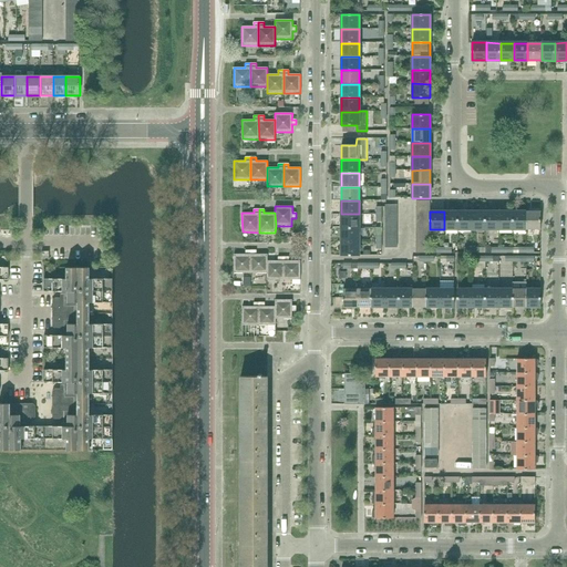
[(444,229),(457,229),(457,212),(444,212),(444,229)]
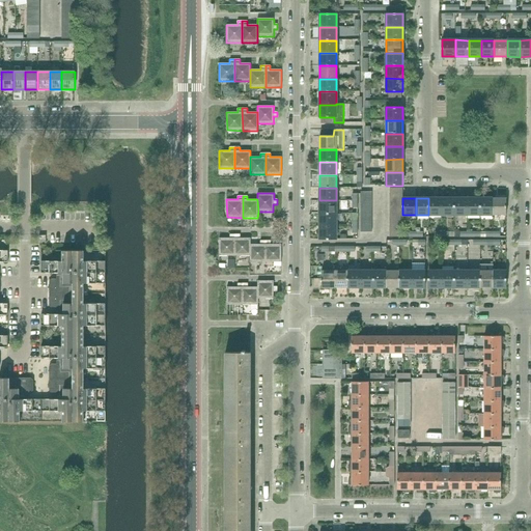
[(428,215),(442,215),(442,198),(428,198),(428,215)]
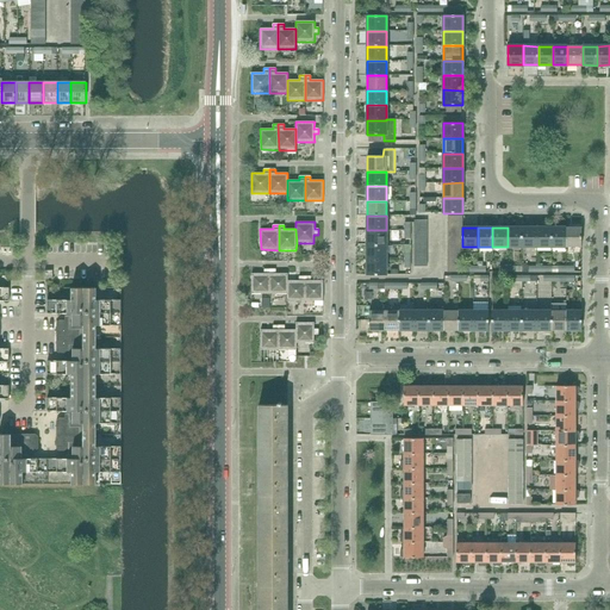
[(508,247),(522,247),(522,228),(508,228),(508,247)]
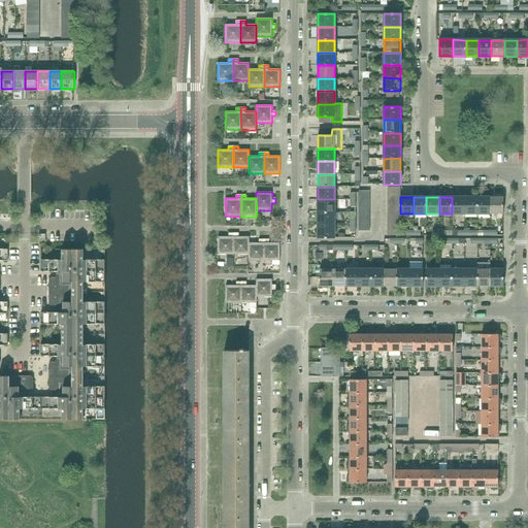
[(452,213),(464,213),(464,197),(452,197),(452,213)]
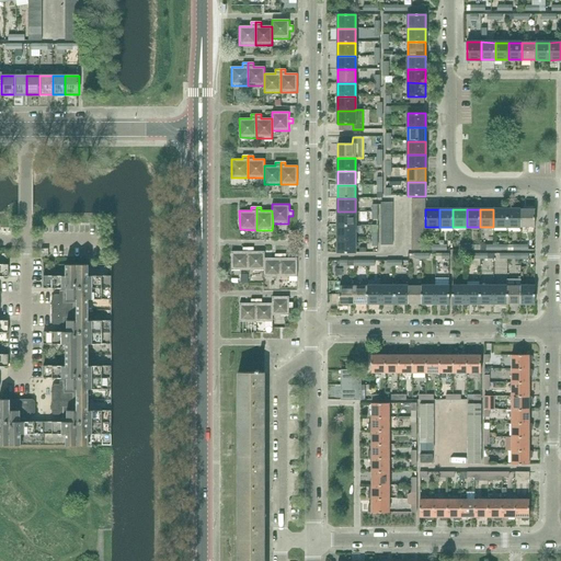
[(493,227),(507,227),(507,209),(493,209),(493,227)]
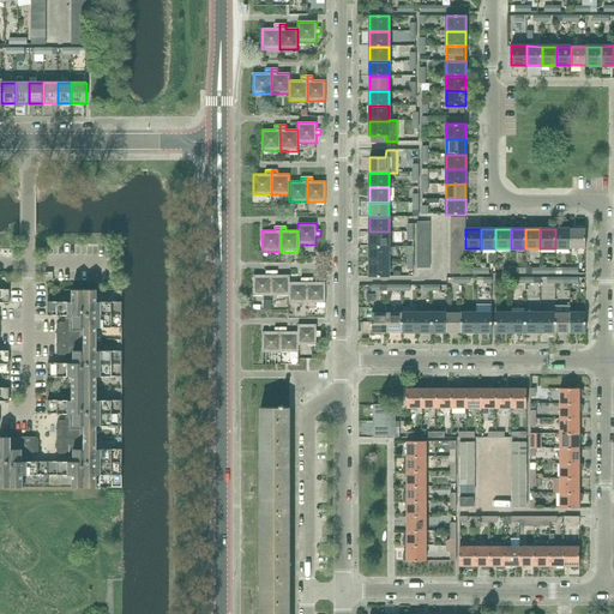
[(555,248),(570,248),(570,229),(555,229),(555,248)]
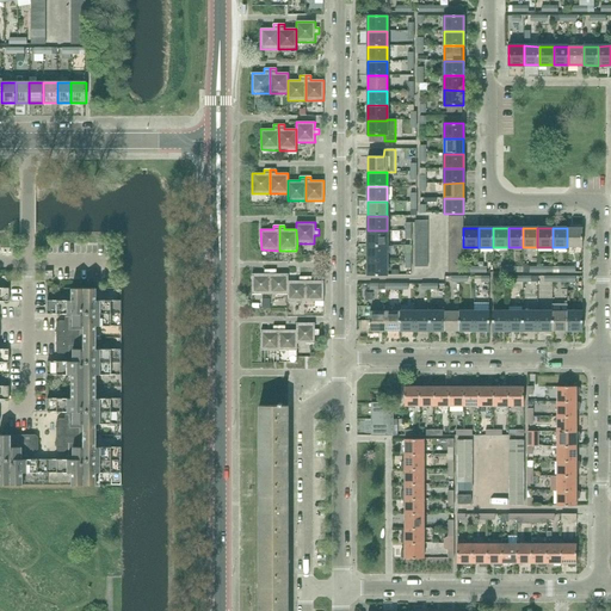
[(567,247),(582,247),(582,228),(567,228),(567,247)]
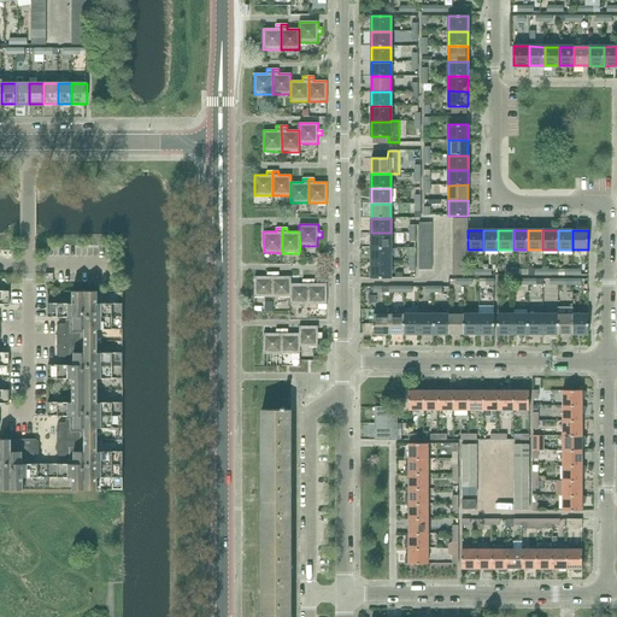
[(371,248),(391,248),(391,233),(371,233),(371,248)]
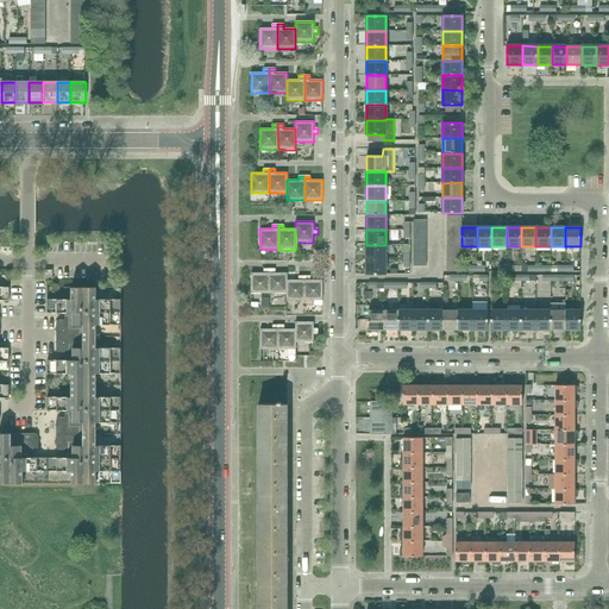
[(366,259),(385,259),(385,245),(366,245),(366,259)]
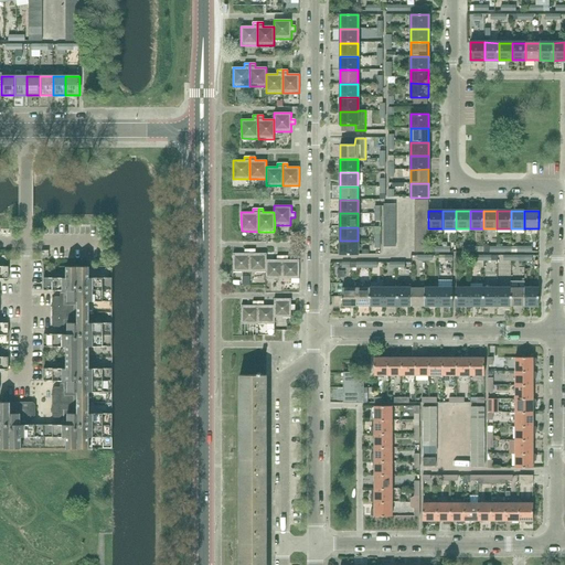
[(340,255),(358,255),(358,241),(340,241),(340,255)]
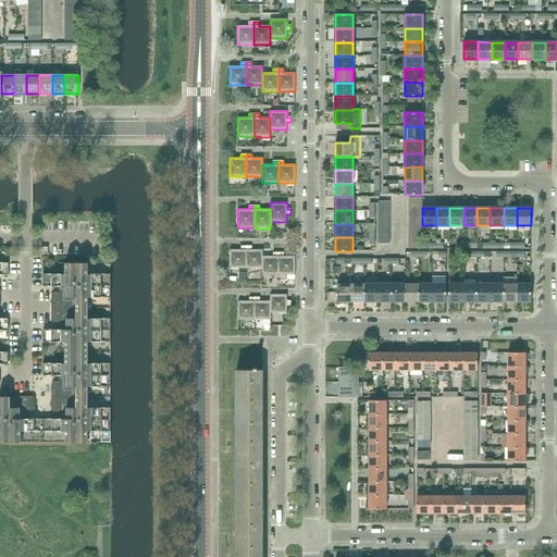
[(246,269),(246,257),(246,246),(242,246),(242,250),(230,250),(230,269),(246,269)]
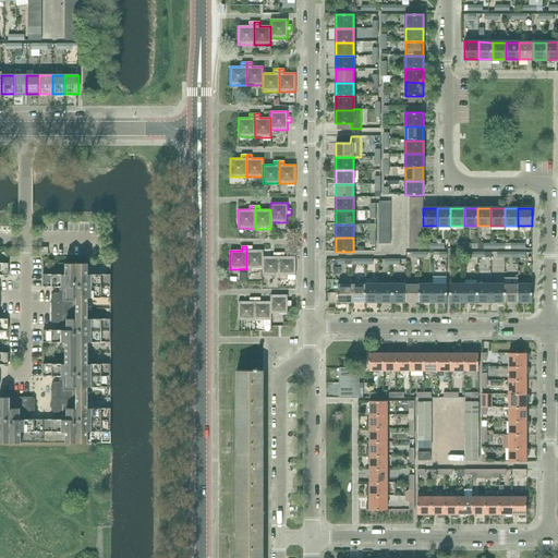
[(263,251),(252,251),(252,246),(246,246),(246,257),(246,269),(263,269),(263,257),(263,251)]
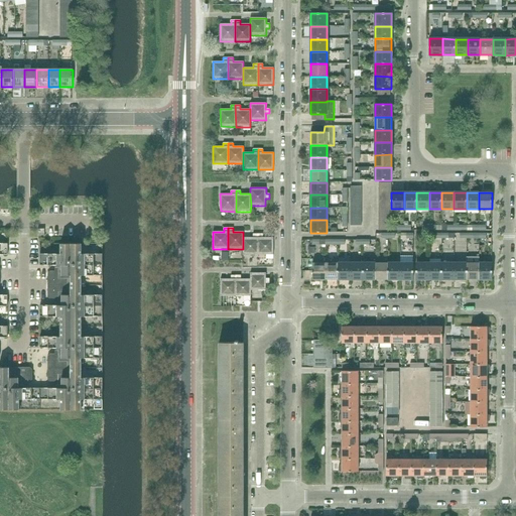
[(258,237),(258,234),(253,234),(253,238),(243,238),(243,249),(243,255),(258,255),(258,237)]
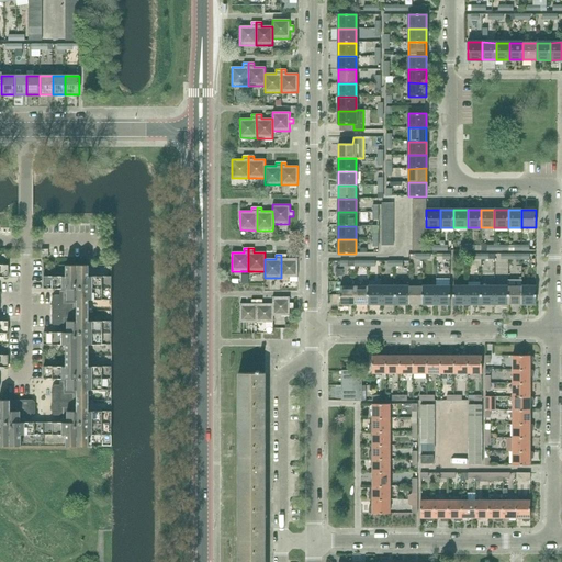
[(285,259),(285,255),(281,255),(281,258),(281,278),(298,278),(298,259),(285,259)]
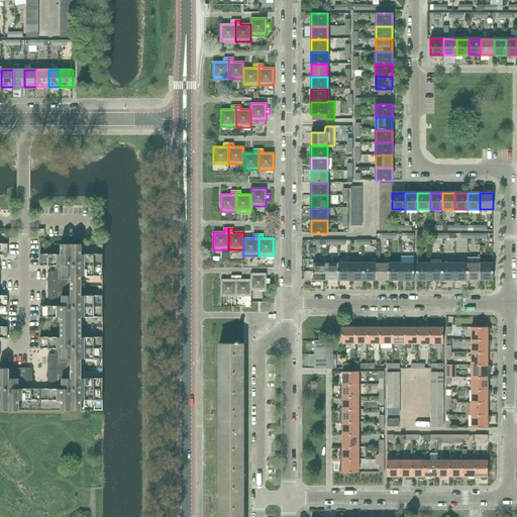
[(47,286),(82,286),(82,276),(103,276),(102,254),(82,254),(82,244),(61,244),(61,254),(40,254),(40,266),(59,266),(59,272),(50,272),(47,274),(47,286)]
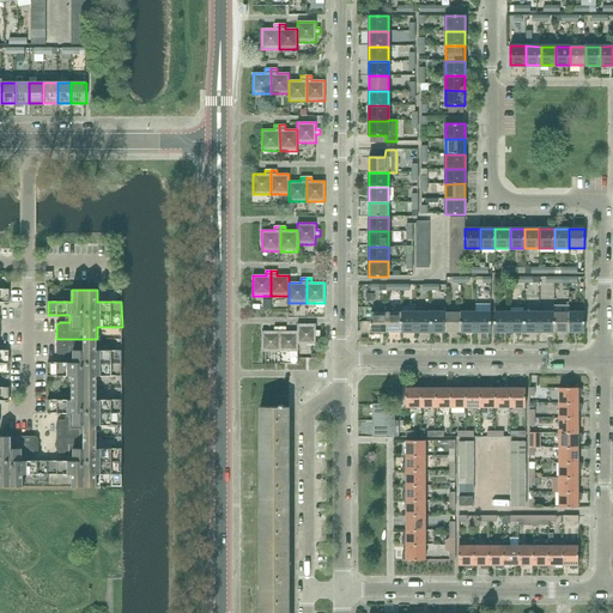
[(371,332),(387,332),(387,313),(371,313),(371,332)]
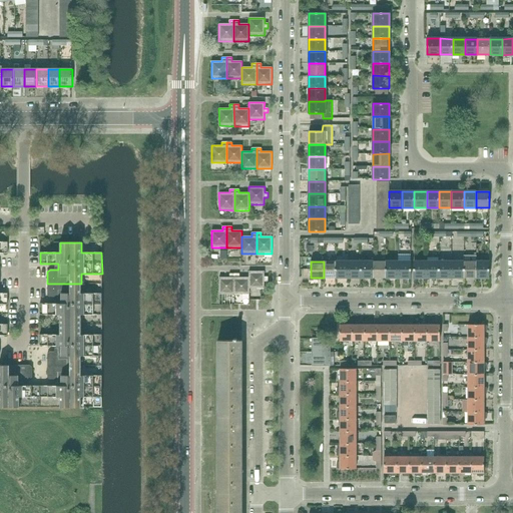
[(324,278),(336,278),(336,262),(324,262),(324,278)]
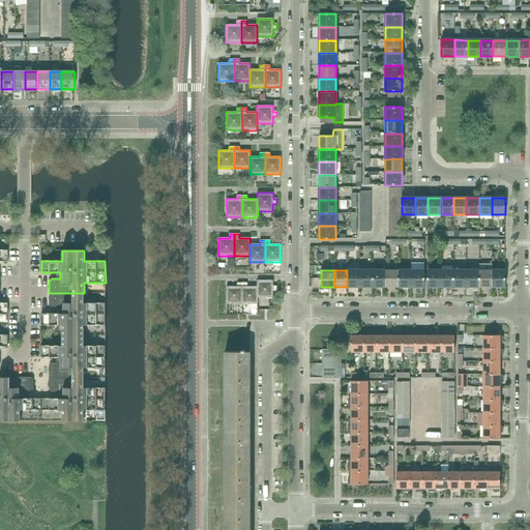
[(347,287),(360,287),(360,270),(347,270),(347,287)]
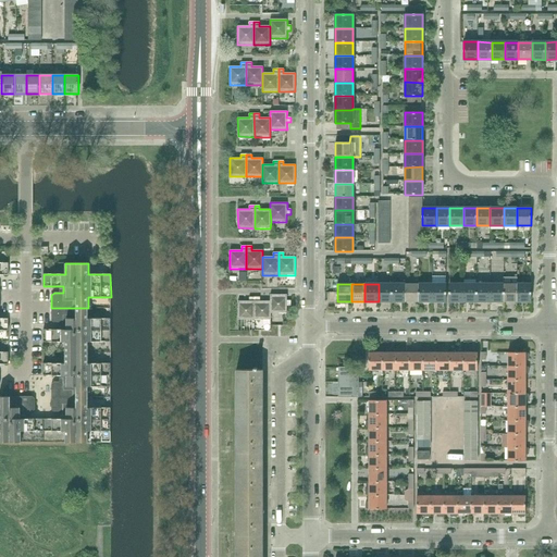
[(379,301),(392,301),(392,284),(379,284),(379,301)]
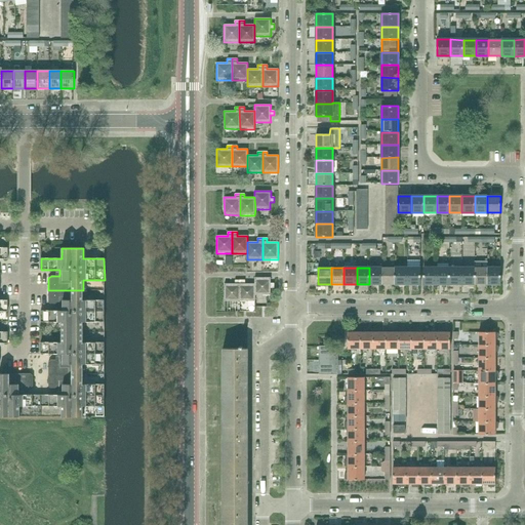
[(369,284),(381,284),(381,268),(369,268),(369,284)]
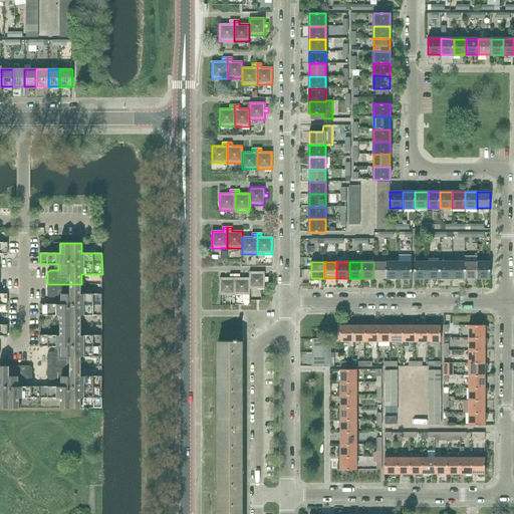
[(373,278),(387,278),(387,262),(373,262),(373,278)]
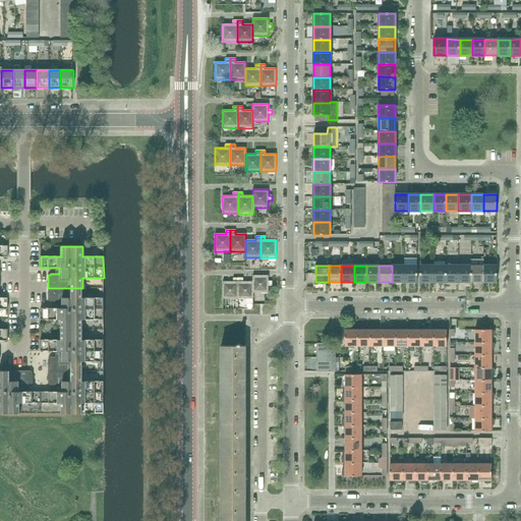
[(392,282),(404,282),(404,266),(392,266),(392,282)]
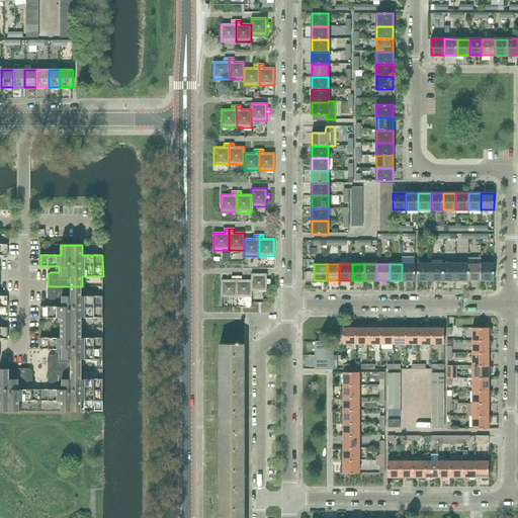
[(402,280),(415,280),(415,264),(402,264),(402,280)]
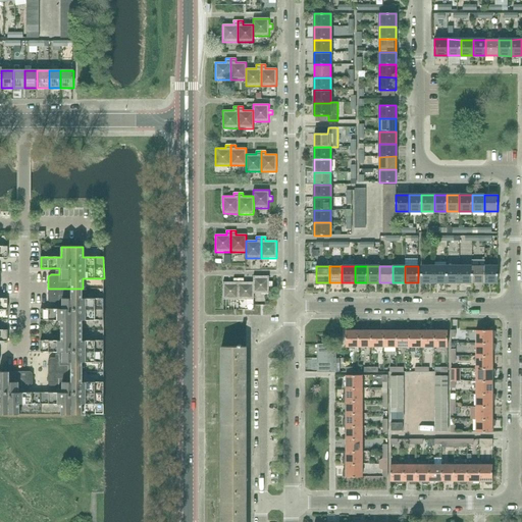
[(434,282),(434,266),(421,266),(421,282),(434,282)]
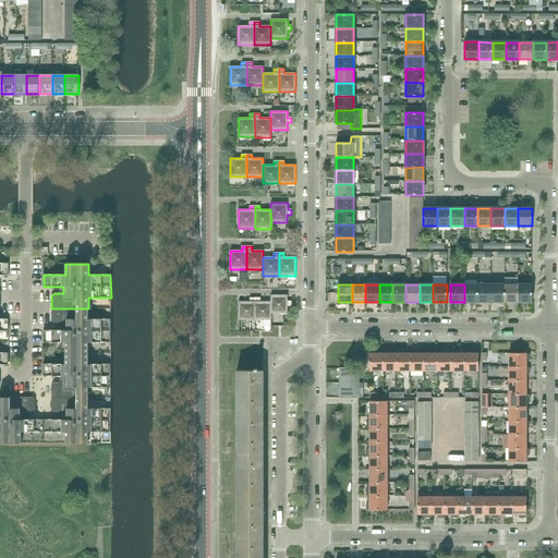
[(477,302),(477,284),(464,284),(464,302),(477,302)]
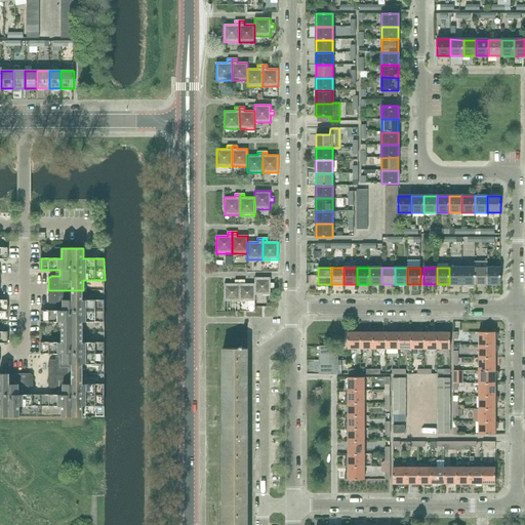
[(461,284),(461,268),(449,268),(449,284),(461,284)]
